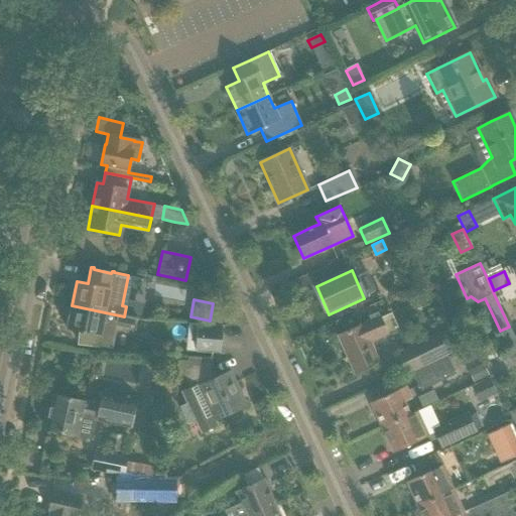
[(72,305),(67,330),(80,332),(79,342),(78,346),(99,348),(99,347),(110,349),(111,346),(115,325),(135,329),(137,318),(124,316),(72,305)]
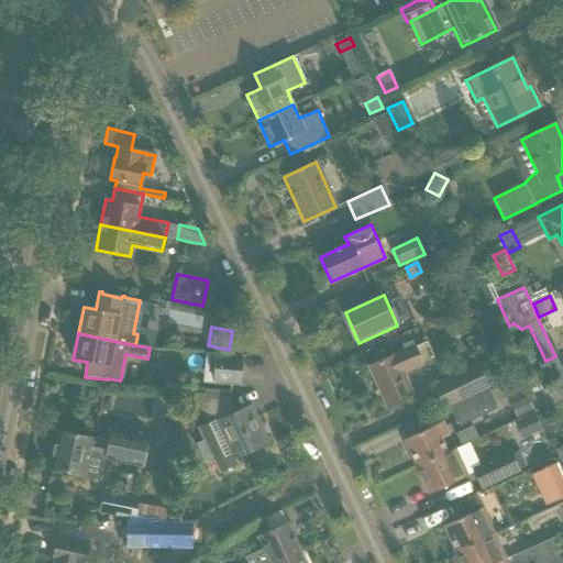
[(405,351),(370,366),(388,408),(412,397),(403,373),(422,364),(421,362),(415,348),(412,341),(401,345),(405,351)]
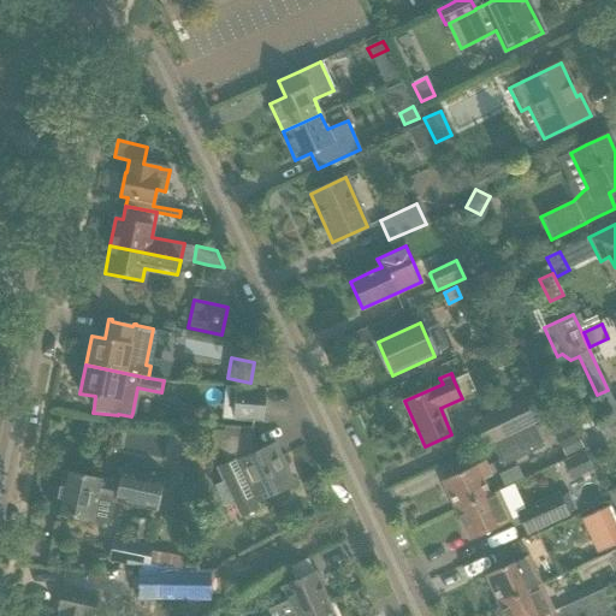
[(261,422),(265,389),(237,386),(235,420),(261,422)]
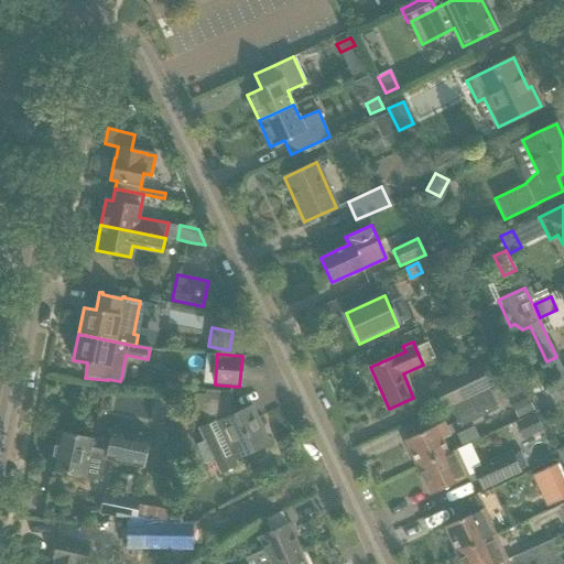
[(563,399),(563,372),(556,357),(546,361),(556,383),(530,397),(537,413),(563,399)]
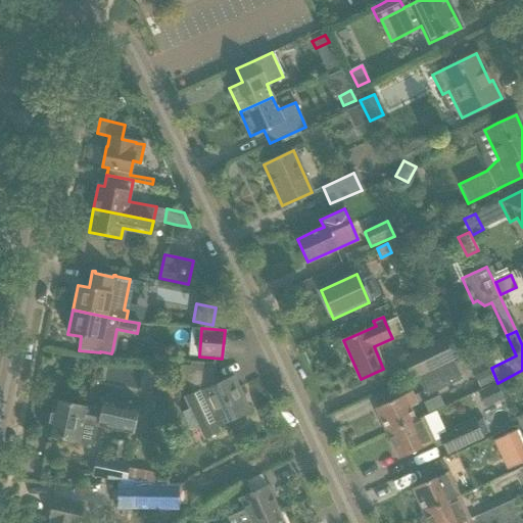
[(411,380),(453,361),(458,359),(447,334),(400,358),(411,380)]
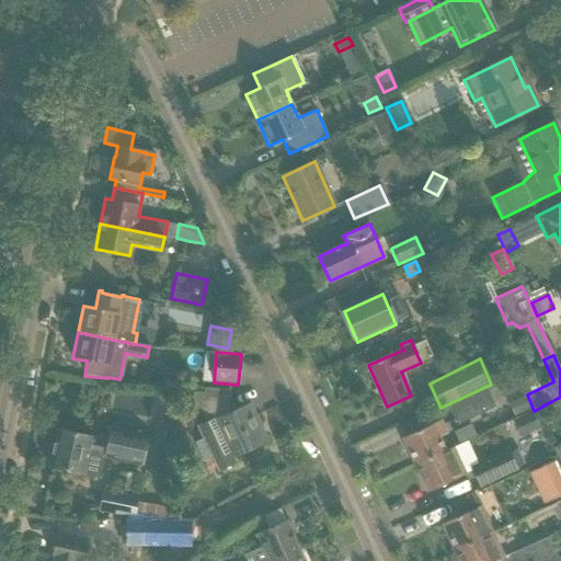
[(515,377),(495,387),(501,399),(522,389),(515,377)]
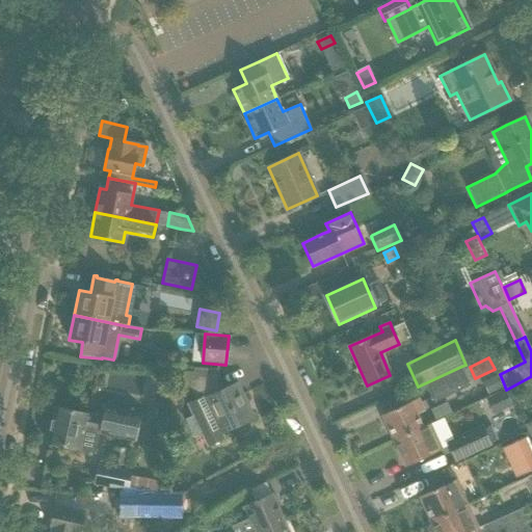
[(470,386),(460,367),(418,387),(419,388),(424,384),(433,403),(470,386)]
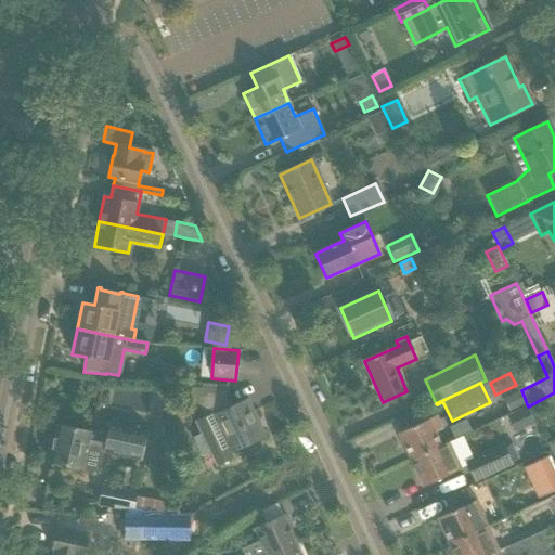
[(229,387),(229,385),(202,384),(202,387),(191,387),(190,404),(198,404),(204,417),(195,422),(202,435),(206,433),(215,452),(211,454),(217,466),(234,457),(232,452),(266,436),(248,400),(228,410),(223,401),(223,386),(229,387)]
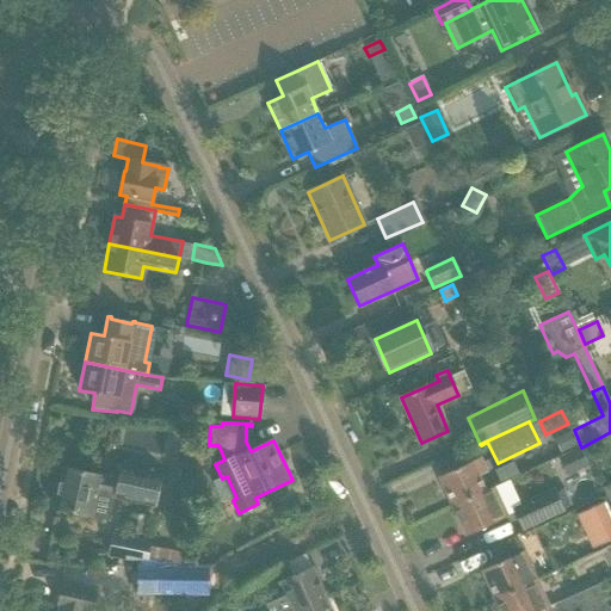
[(204,438),(204,425),(186,424),(186,437),(204,438)]
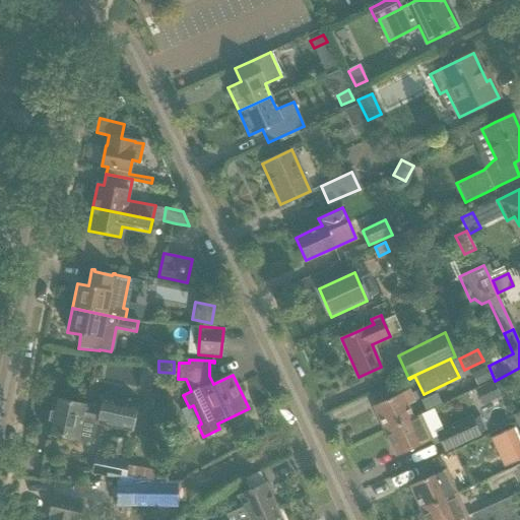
[(486,367),(471,374),(476,386),(492,379),(486,367)]
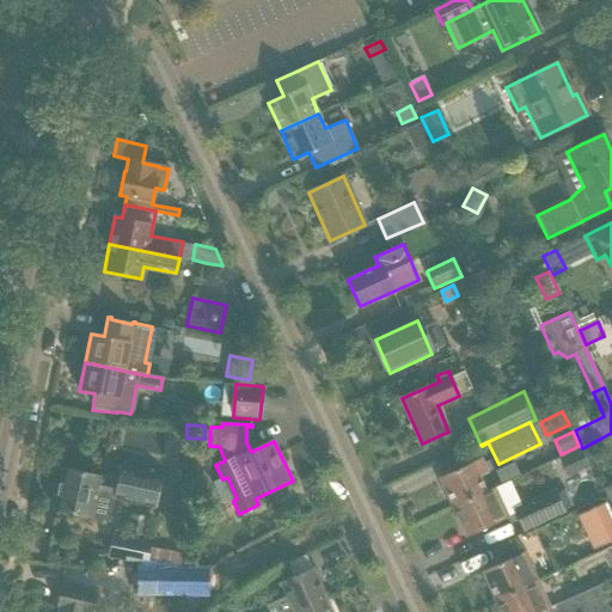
[(570,476),(588,467),(580,450),(562,459),(570,476)]
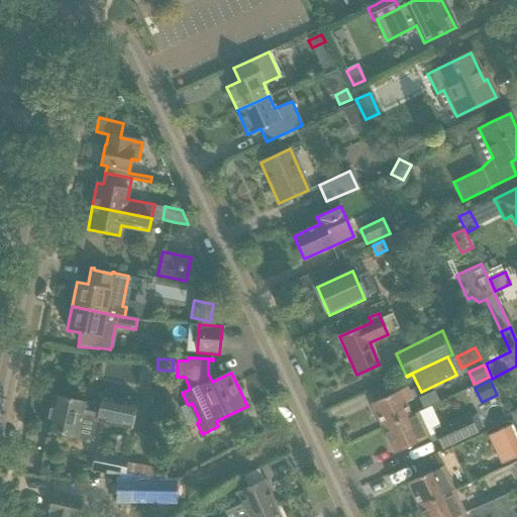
[(410,414),(405,402),(411,399),(406,388),(371,404),(383,428),(418,412),(417,412),(410,414)]
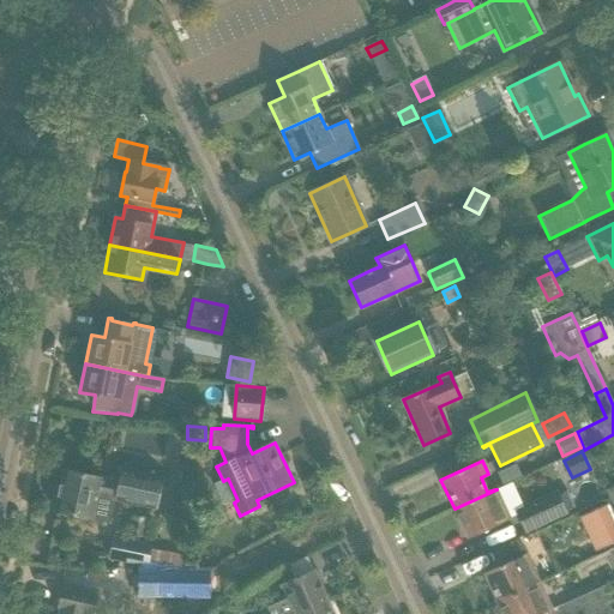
[(161,487),(163,477),(120,468),(118,481),(62,470),(54,512),(91,521),(97,495),(114,499),(114,500),(156,510),(158,504),(161,504),(166,500),(167,494),(164,488),(161,487)]
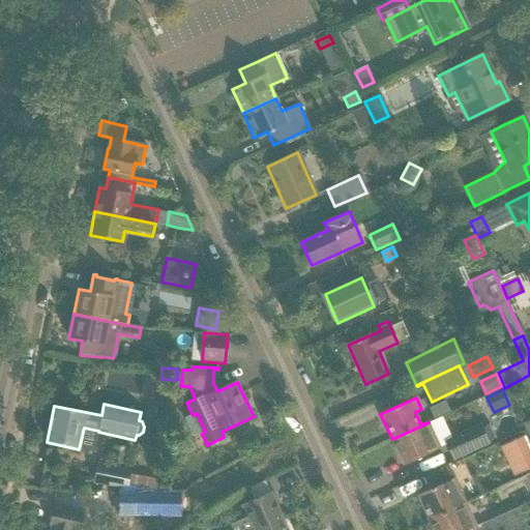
[(529,419),(521,423),(526,435),(529,433),(529,419)]
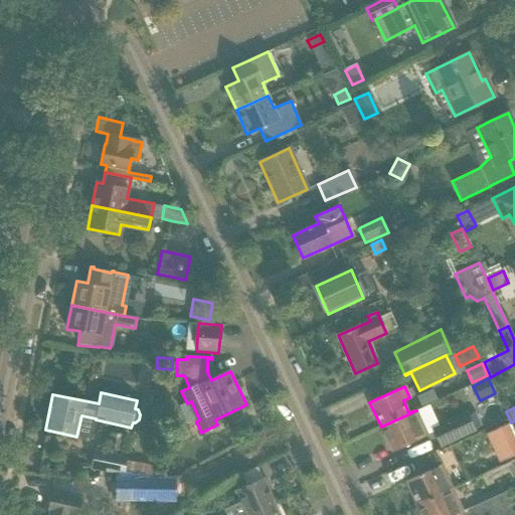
[(392,452),(427,436),(416,410),(381,426),(392,452)]
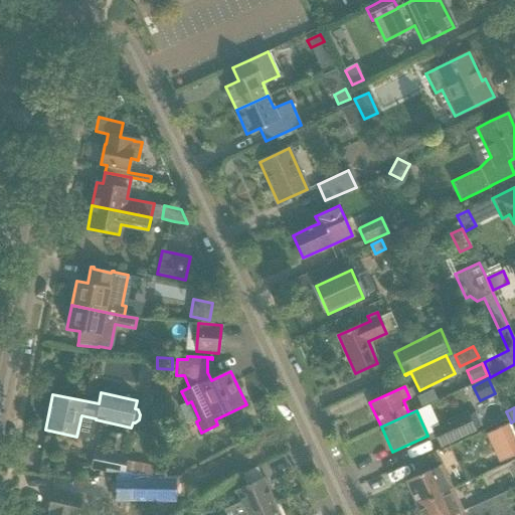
[(441,446),(475,430),(468,416),(467,413),(433,430),(441,446)]
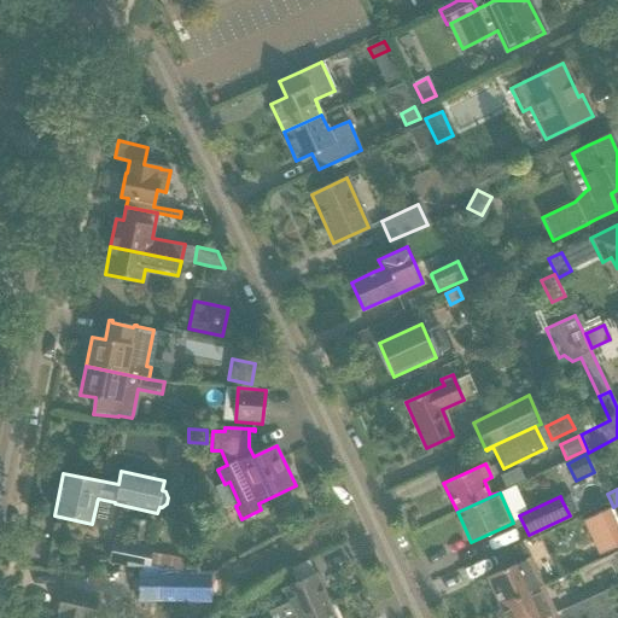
[(617,529),(608,509),(589,519),(605,552),(608,551),(614,547),(617,546),(617,529)]
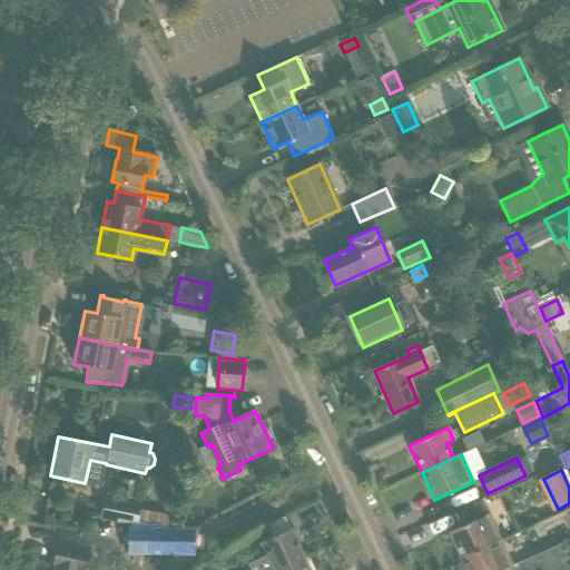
[(134,499),(136,482),(123,480),(119,497),(134,499)]
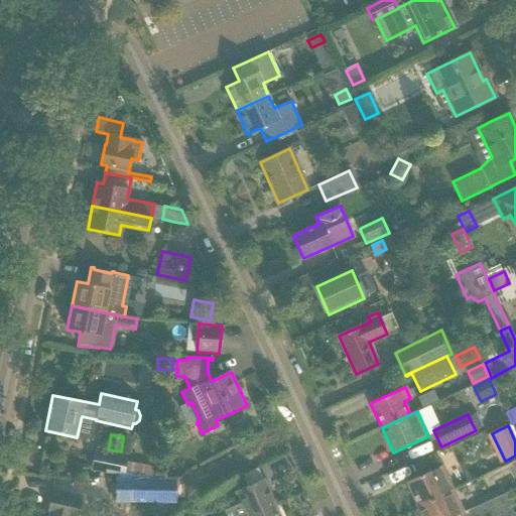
[(127,462),(128,457),(94,450),(90,470),(124,477),(127,462)]
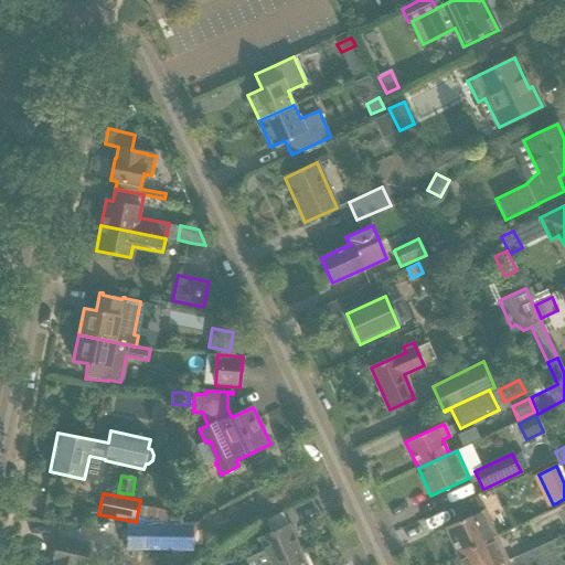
[(564,503),(558,508),(529,522),(534,533),(542,530),(540,526),(558,519),(562,524),(564,522),(564,503)]
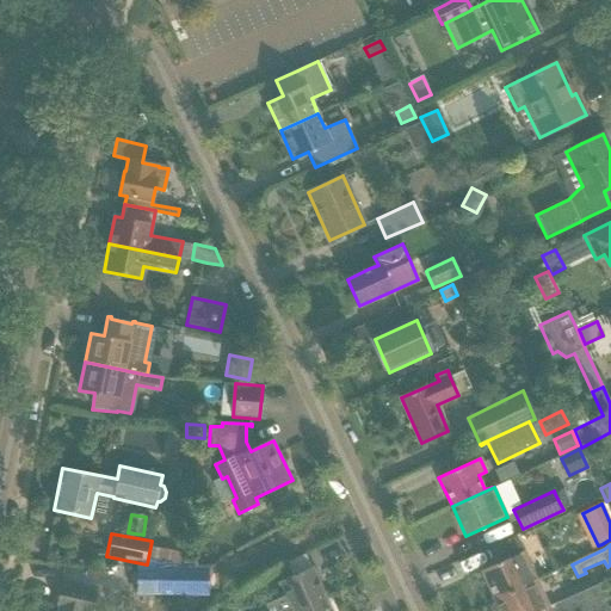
[(150,547),(147,565),(153,566),(180,566),(183,551),(150,547)]
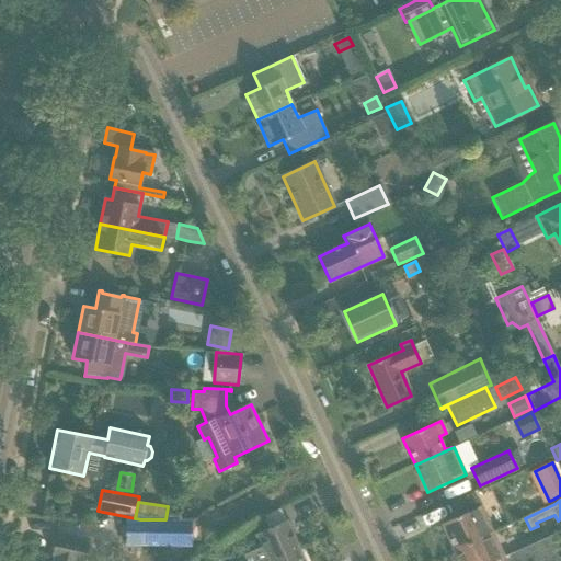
[(492,534),(480,506),(442,524),(455,551),(484,537),(492,534)]
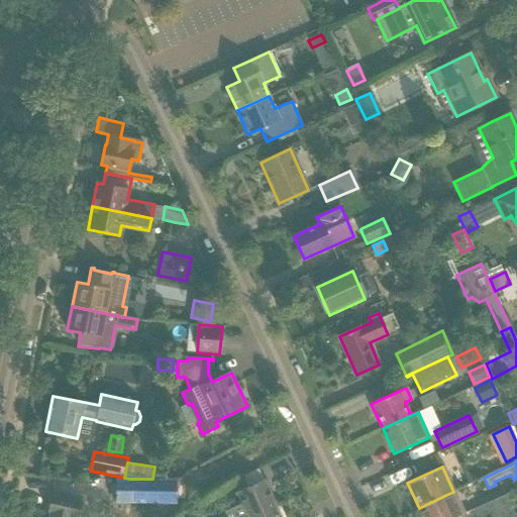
[(115,479),(115,503),(160,504),(176,504),(176,479),(161,479),(152,479),(129,479),(115,479)]
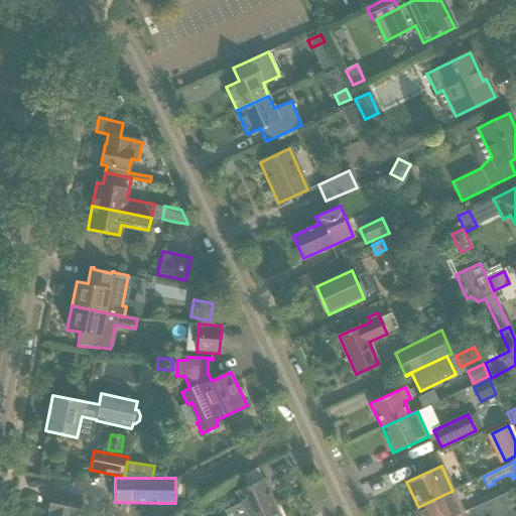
[(245,515),(248,515),(274,503),(263,479),(237,491),(242,502),(223,511),(225,515),(222,515),(245,515)]
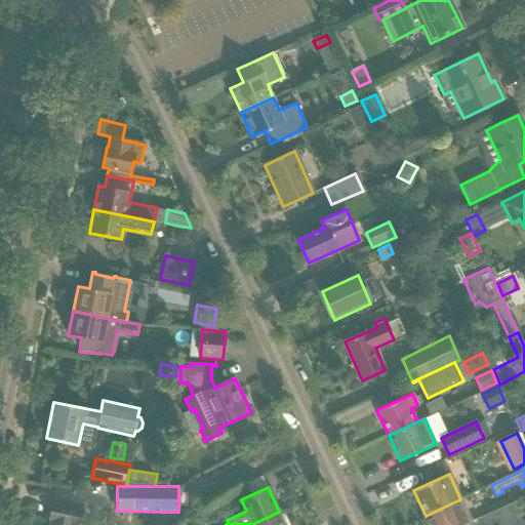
[(460,499),(453,502),(426,516),(426,518),(422,519),(421,523),(422,524),(471,524),(472,524),(466,513),(460,499)]
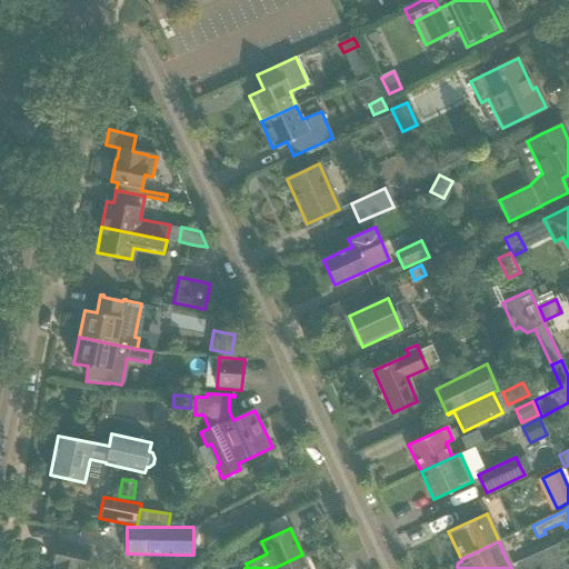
[(525,568),(543,568),(568,557),(568,552),(563,541),(521,560),(525,568)]
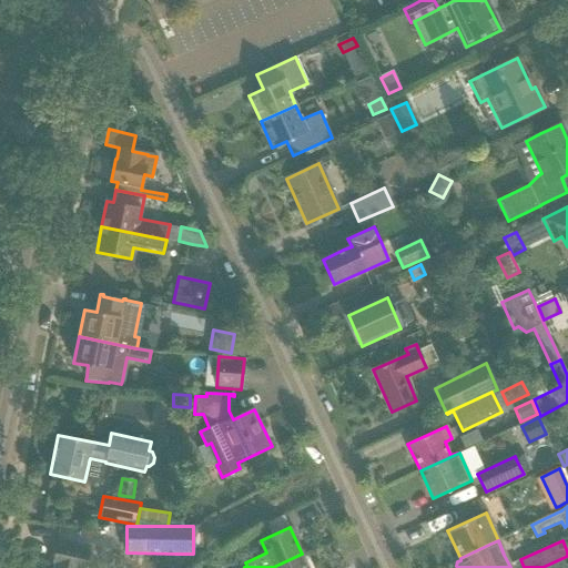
[(85,567),(89,549),(56,544),(52,564),(54,564),(53,567),(85,567)]
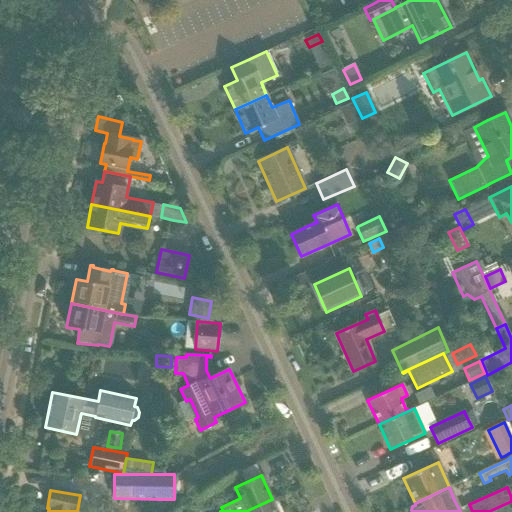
[(277,511),(272,499),(246,511),(243,511),(277,511)]
